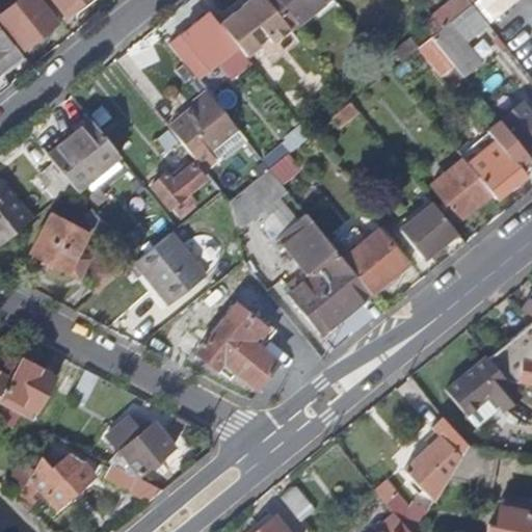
[(35,0),(18,0),(0,15),(0,19),(24,49),(55,23),(35,0)]
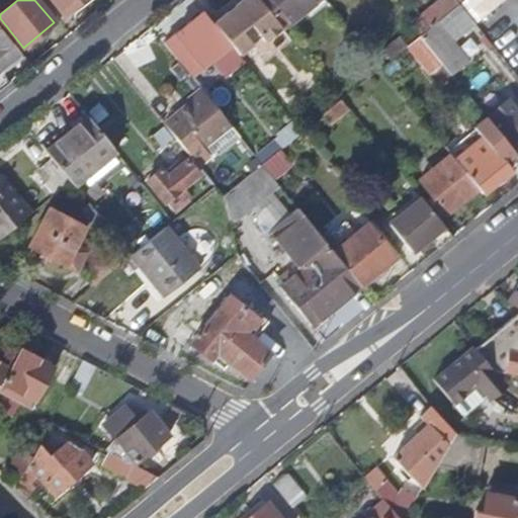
[(81,0),(53,0),(65,14),(81,0)]
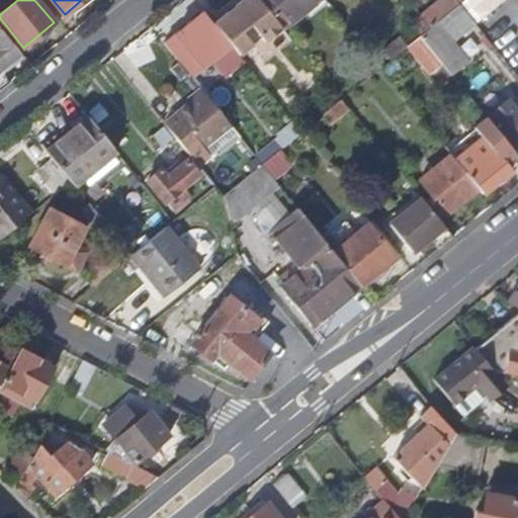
[(277,23),(259,0),(240,0),(235,4),(239,9),(231,16),(227,11),(212,22),(230,45),(238,55),(277,23)]
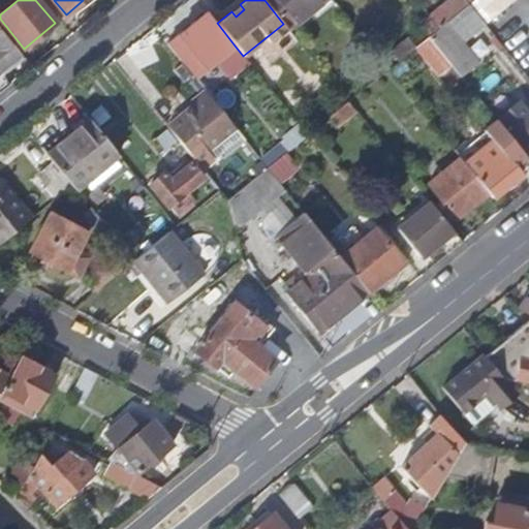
[(265,0),(283,24),(287,28),(321,0),(265,0)]
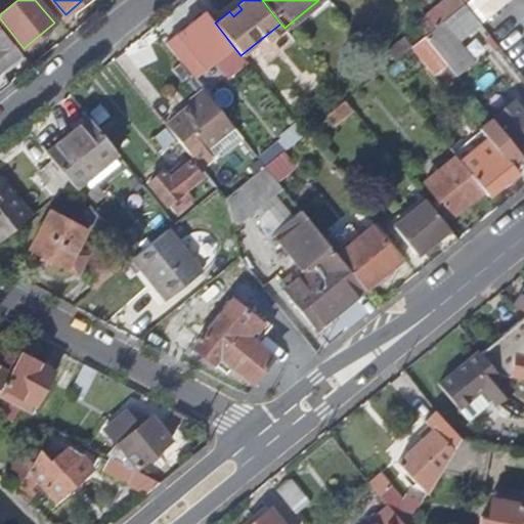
[(445,0),(416,26),(424,36),(464,4),(460,0),(445,0)]
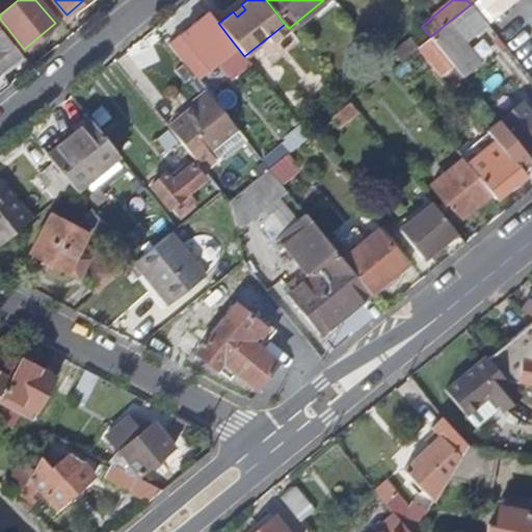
[(471,4),(430,36),(454,65),(458,71),(476,56),(461,37),(483,20),(471,4)]
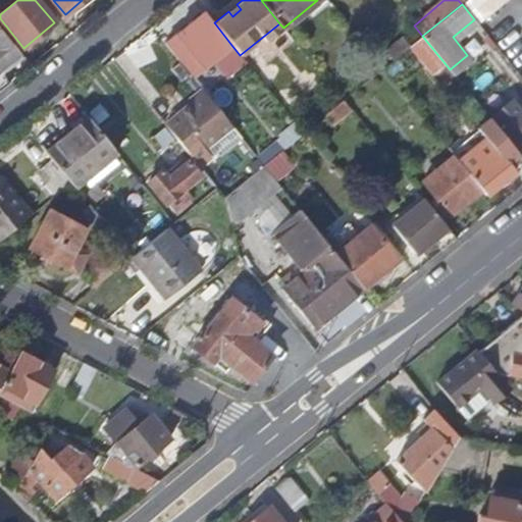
[(164,43),(192,76),(231,45),(214,22),(204,10),(164,43)]
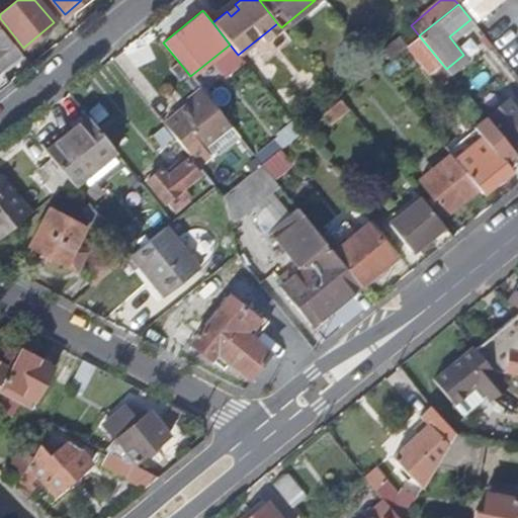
[(0,89),(11,80),(1,69),(21,52),(0,25),(0,55),(0,89)]
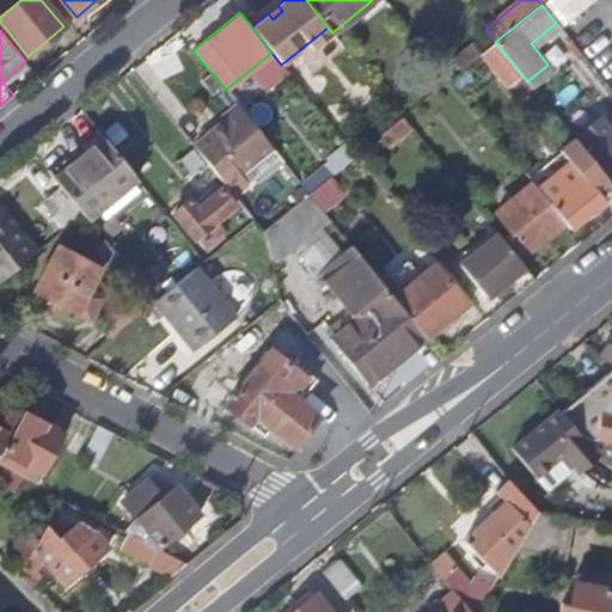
[(495,42),(478,56),(506,89),(522,75),(495,42)]
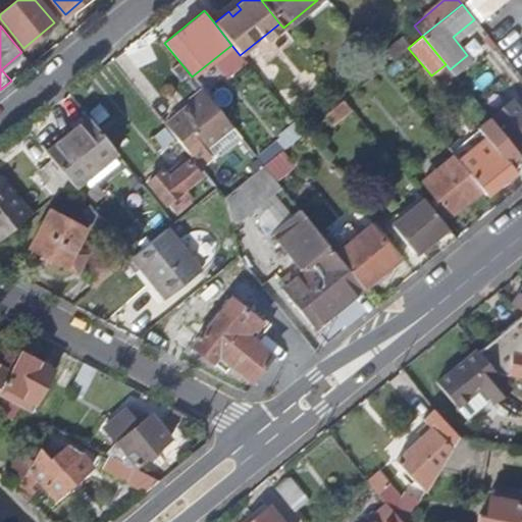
[(164,124),(188,153),(199,144),(203,150),(232,126),(204,92),(164,124)]
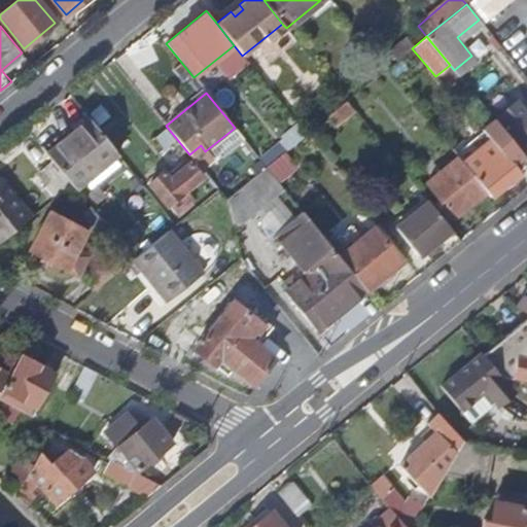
[(346,102),(306,134),(314,143),(354,111),(346,102)]
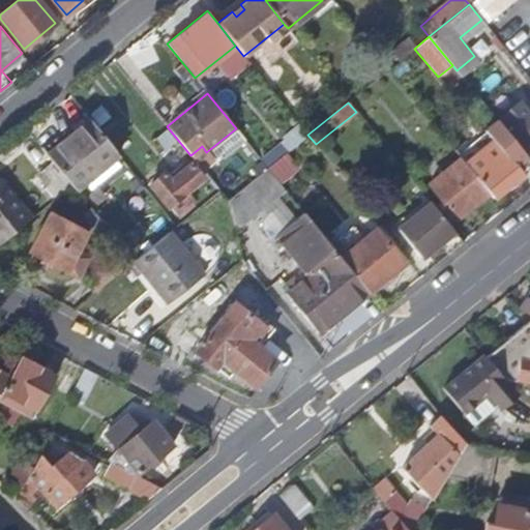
[(501,119),(529,153),(529,117),(520,105),(501,119)]
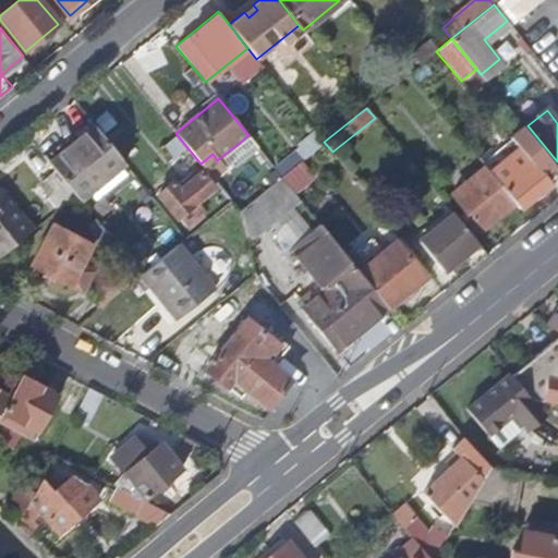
[(75,195),(79,201),(124,162),(93,126),(48,162),(55,170),(75,195)]
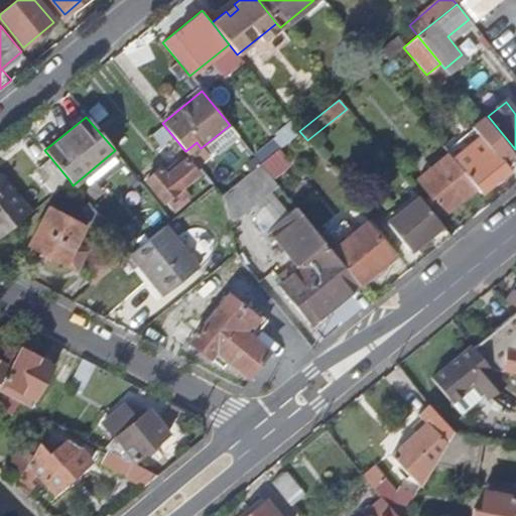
[(515,163),(515,156),(485,118),(473,128),(478,134),(507,171),(515,163)]
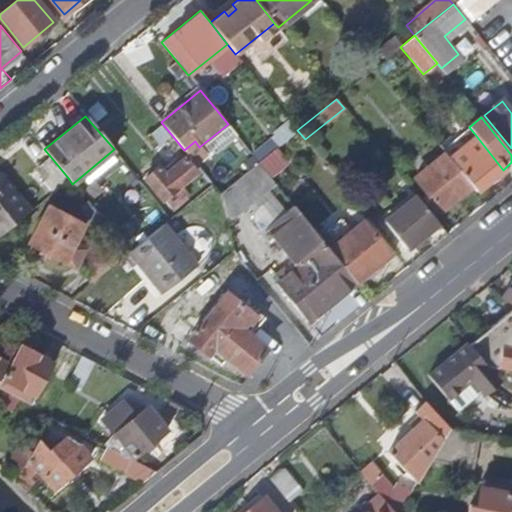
[(250,152),(259,162),(274,149),(297,130),(290,120),(250,152)]
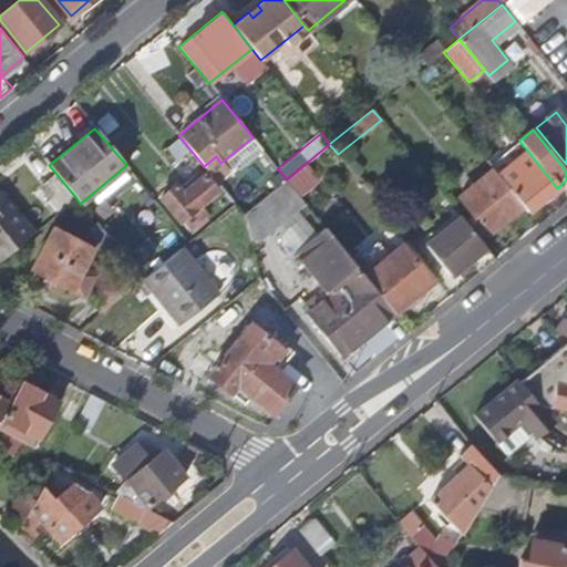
[(523,206),(528,213),(557,188),(525,147),(494,172),(503,183),(523,206)]
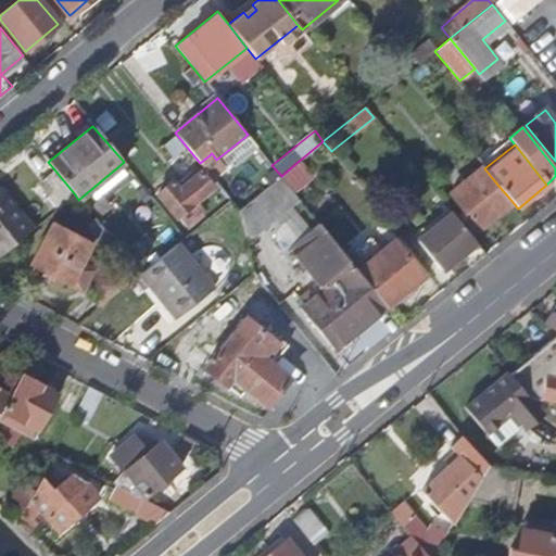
[(298,162),(281,176),(292,190),(310,176),(298,162)]
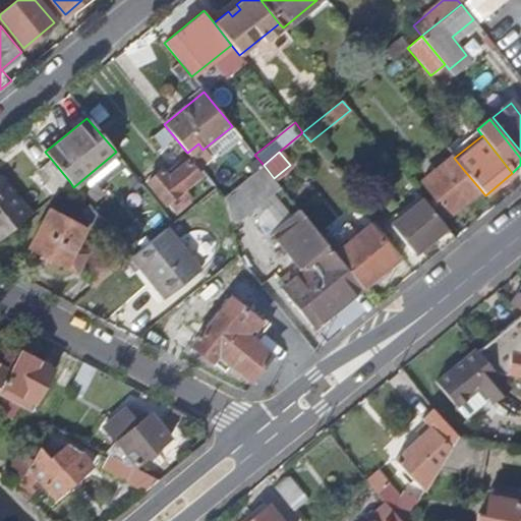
[(58,193),(70,182),(51,159),(39,169),(58,193)]
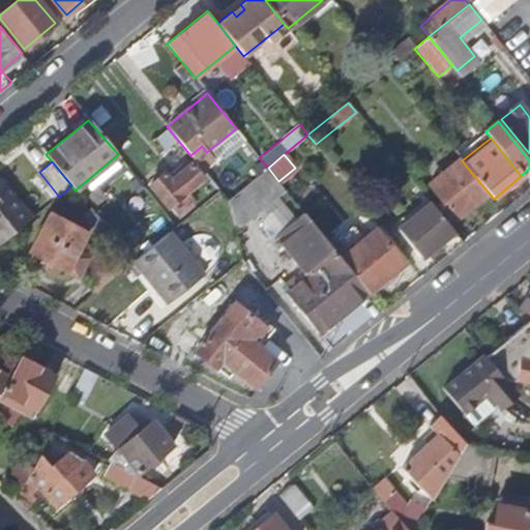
[(205,177),(193,164),(172,180),(165,173),(151,184),(176,214),(194,200),(188,192),(205,177)]
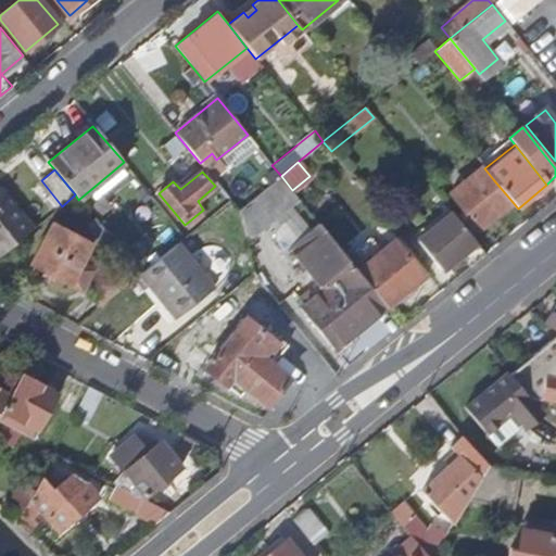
[(281,176),(239,210),(245,243),(300,200),(292,190),(281,176)]
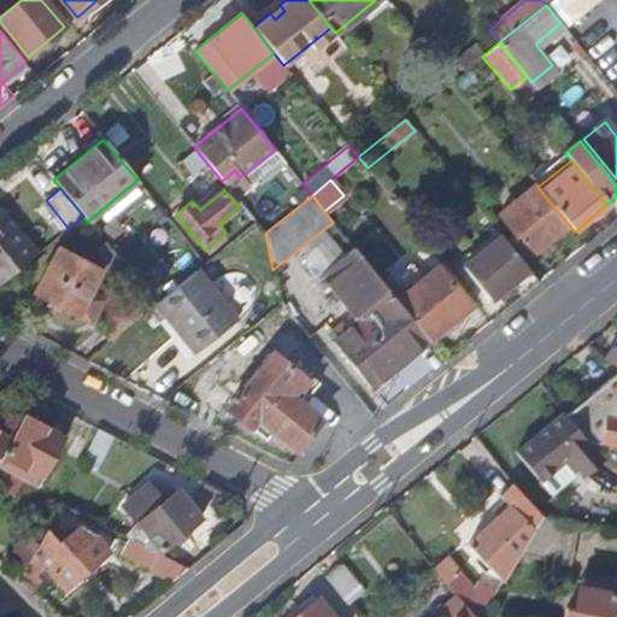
[(569,224),(547,199),(510,230),(530,256),(569,224)]
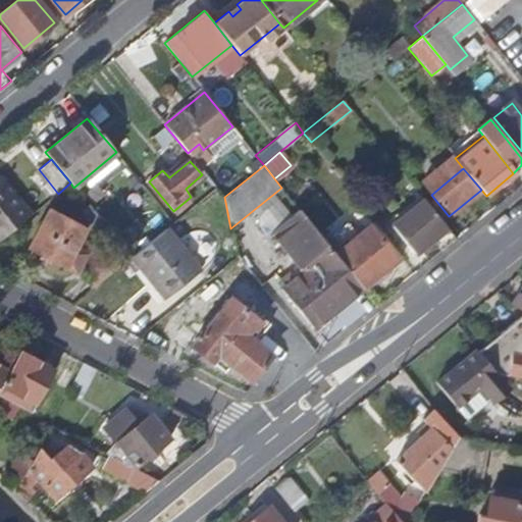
[(0,241),(32,214),(0,176),(0,241)]
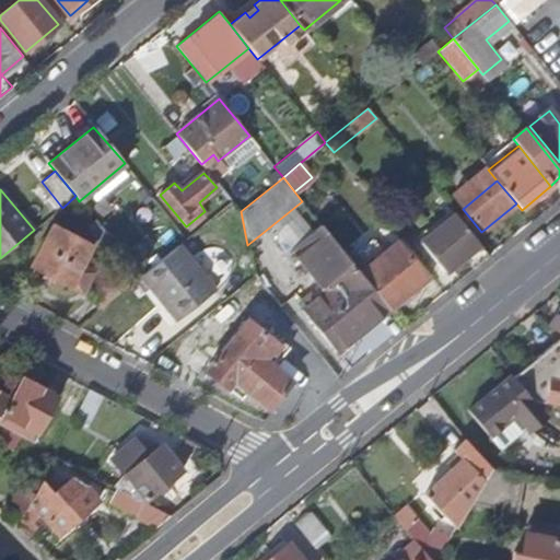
[(478,244),(454,214),(420,243),(444,272),(463,256),(478,244)]
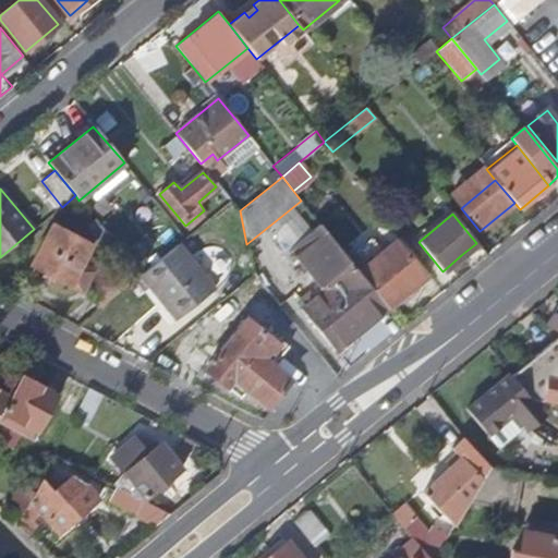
[(388,307),(358,270),(319,222),(290,247),(324,290),(301,308),(335,351),(388,307)]
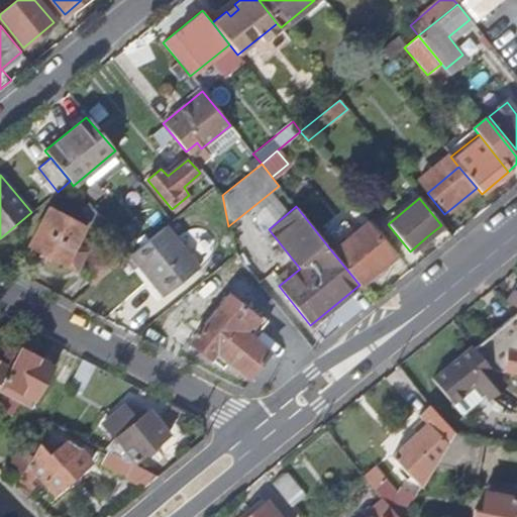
[(83,227),(46,208),(28,244),(74,269),(84,249),(74,244),(83,227)]
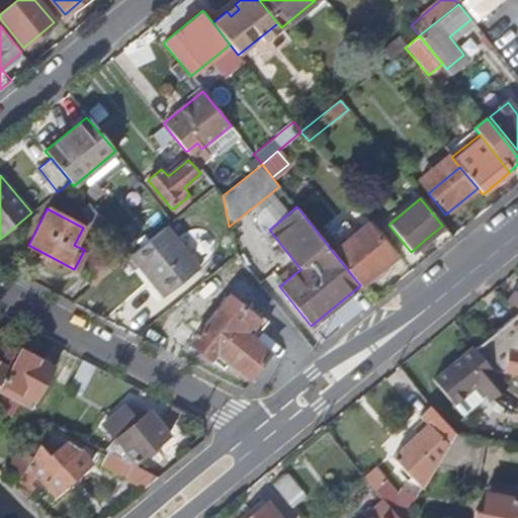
[(332,251),(360,285),(395,257),(366,224),(332,251)]
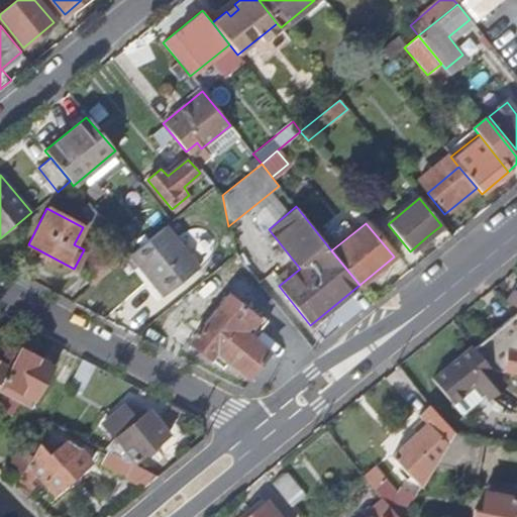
[(436,248),(451,236),(441,225),(427,236),(436,248)]
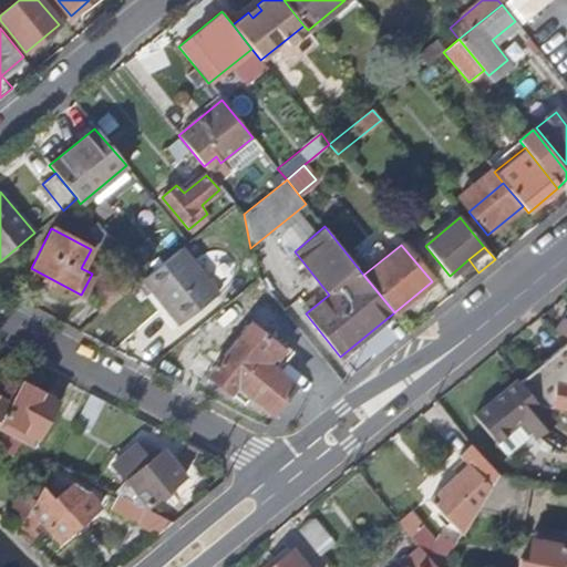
[(179,249),(143,279),(181,325),(217,295),(179,249)]
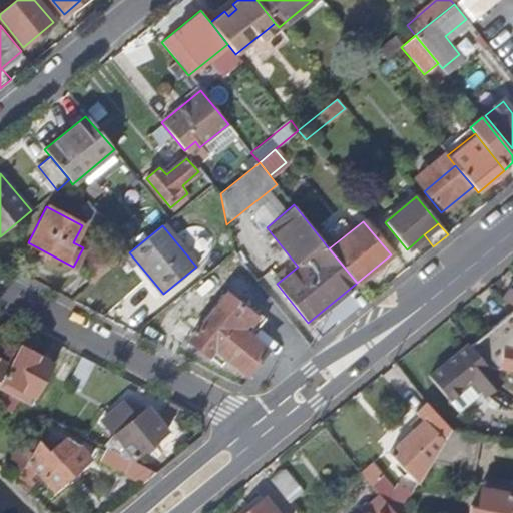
[(91,285),(129,253),(116,237),(78,270),(91,285)]
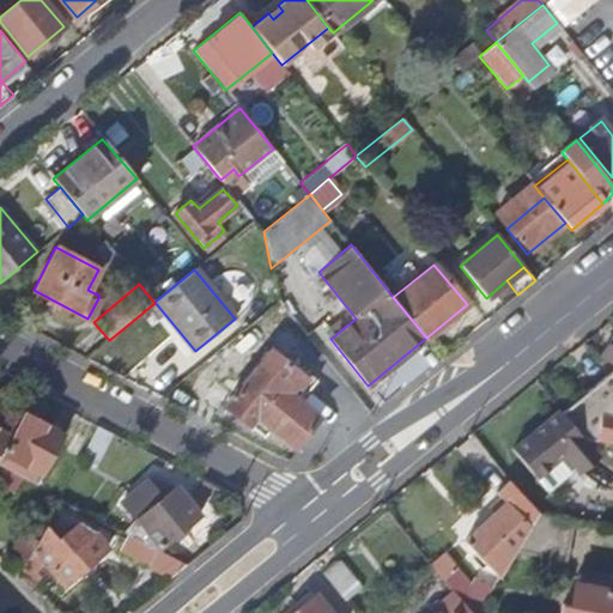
[(612,360),(612,337),(601,354),(612,360)]
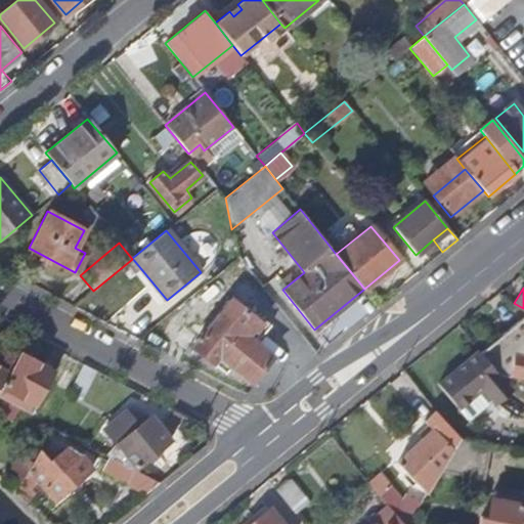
[(268,329),(231,300),(193,347),(226,374),(232,366),(252,382),(273,356),(257,343),(268,329)]
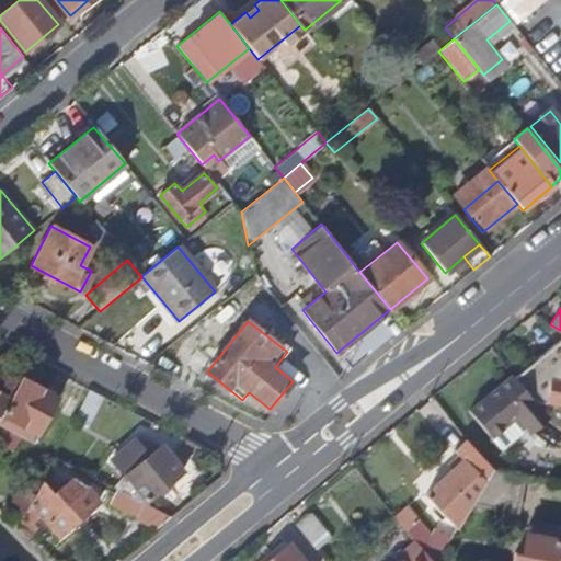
[(560,341),(516,378),(535,401),(560,404),(560,341)]
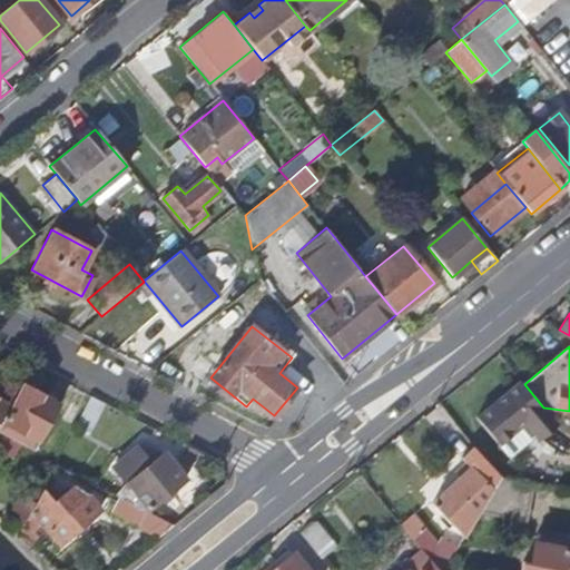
[(524,384),(521,380),(478,419),(499,444),(526,421),(537,434),(553,420),(543,408),(524,384)]
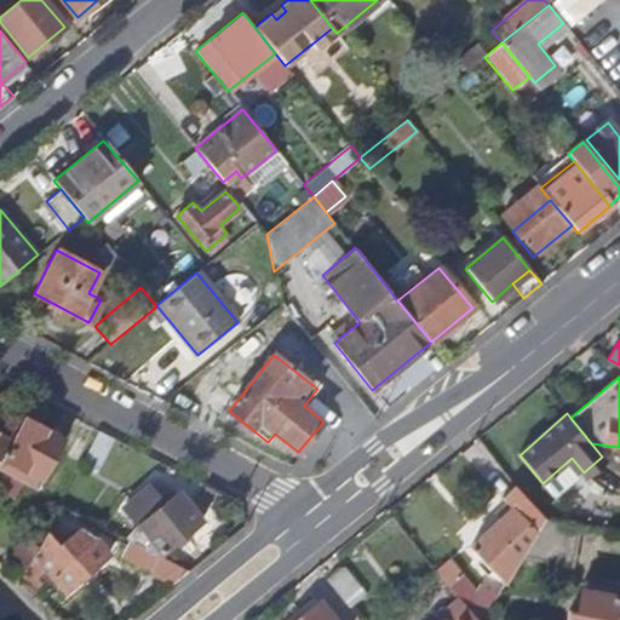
[(0,469),(36,488),(62,438),(24,419),(0,465),(0,469)]
